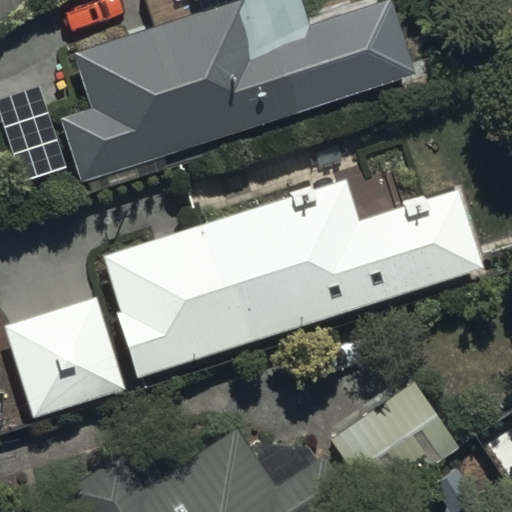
[(54,117),(75,182),(415,73),(394,8),(310,35),(298,0),(231,0),(72,51),(89,106),(54,117)]
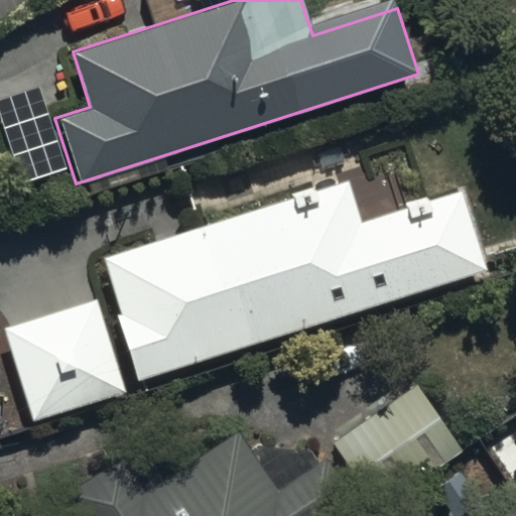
[(115,300),(140,380),(484,271),(459,190),(360,222),(347,179),(102,258),(115,300)]
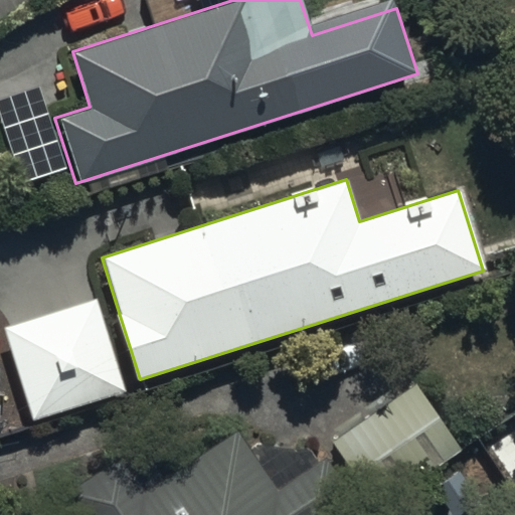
[(4,330),(31,417),(123,389),(96,302),(4,330)]
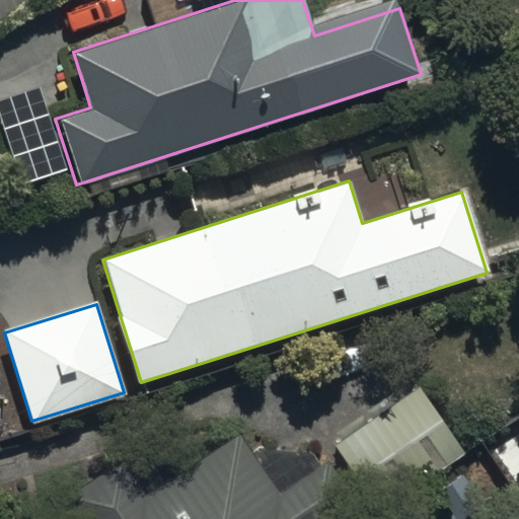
[(340,442),(386,511),(466,457),(419,387),(340,442)]
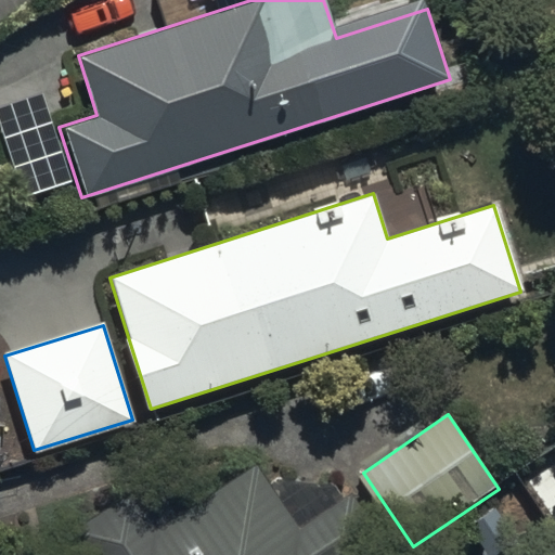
[(81,554),(369,554),(388,542),(346,481),(295,516),(259,464),(173,523),(146,482),(68,536),(81,554)]
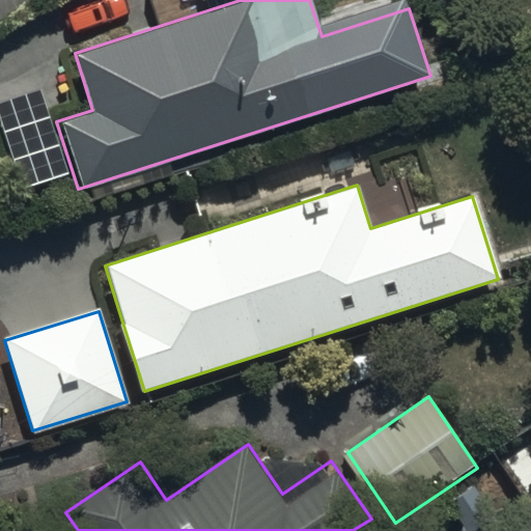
All buildings are outlined.
